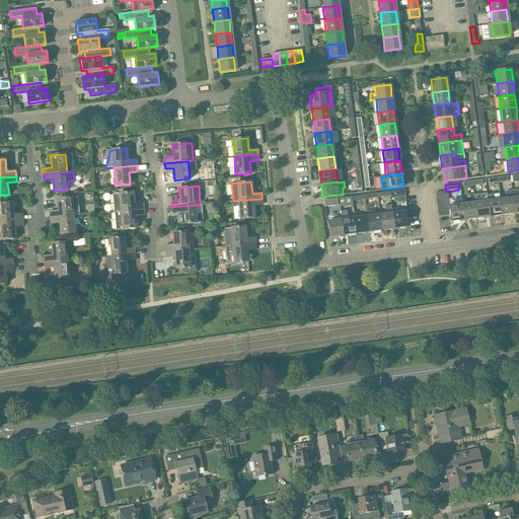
[(405,197),(404,190),(391,192),(392,199),(405,197)]
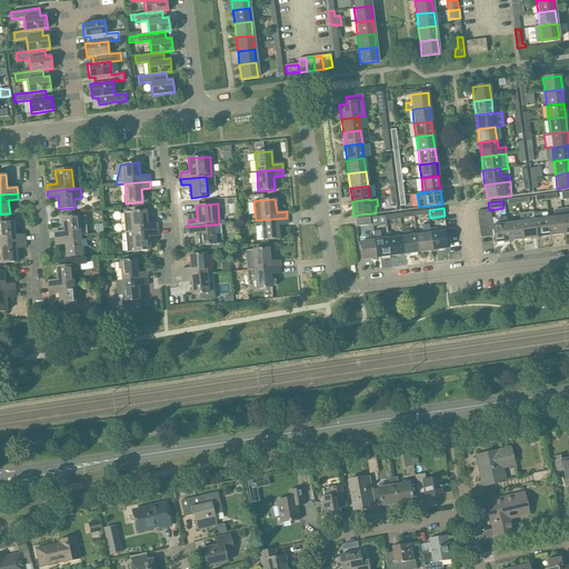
[(550,235),(563,233),(560,209),(553,209),(555,217),(548,218),(550,235)]
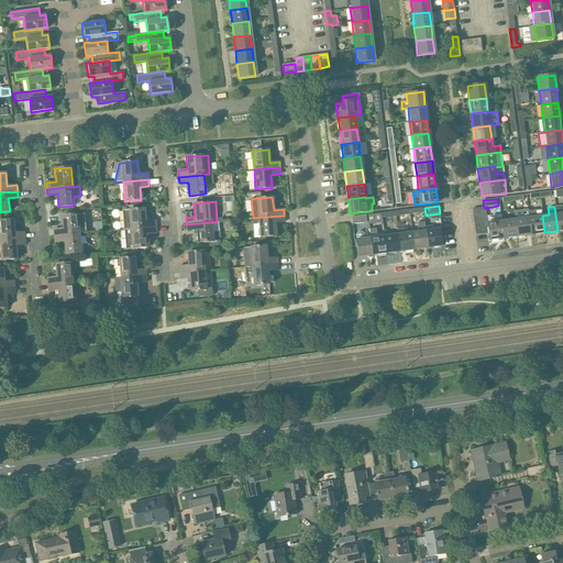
[(122,210),(124,230),(156,227),(155,220),(145,221),(144,208),(122,210)]
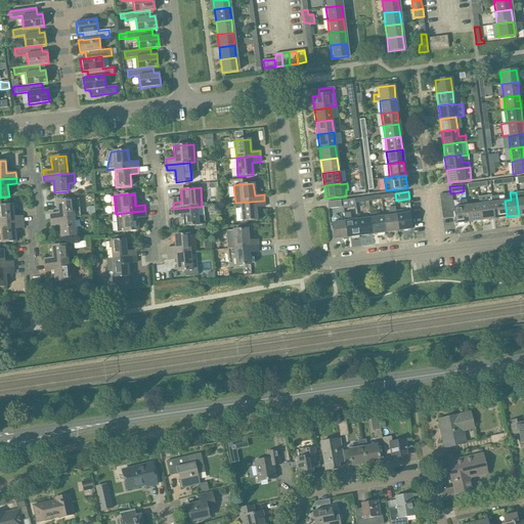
[(497,195),(491,197),(492,203),(491,203),(493,218),(507,216),(505,201),(498,202),(497,195)]
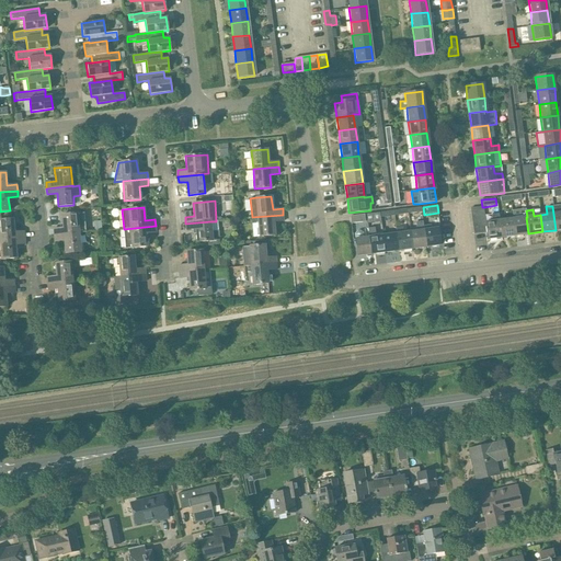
[(54,229),(55,235),(80,232),(80,233),(86,232),(84,214),(78,215),(78,214),(63,215),(64,228),(54,229)]
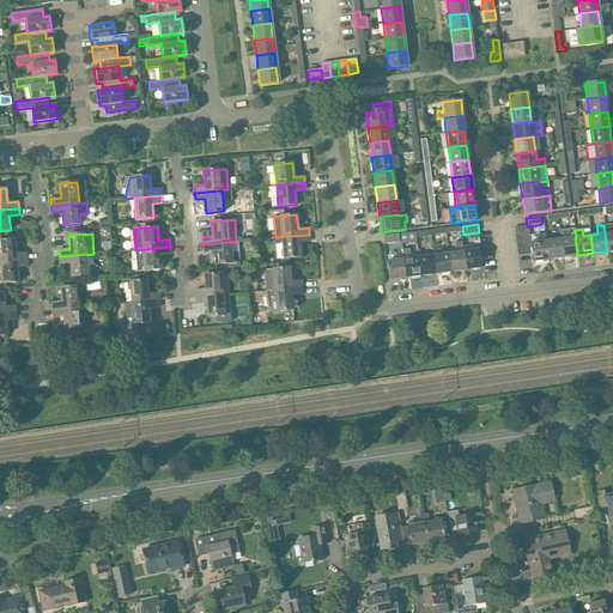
[(530,243),(530,248),(532,255),(533,261),(548,259),(546,241),(545,234),(538,235),(539,242),(530,243)]
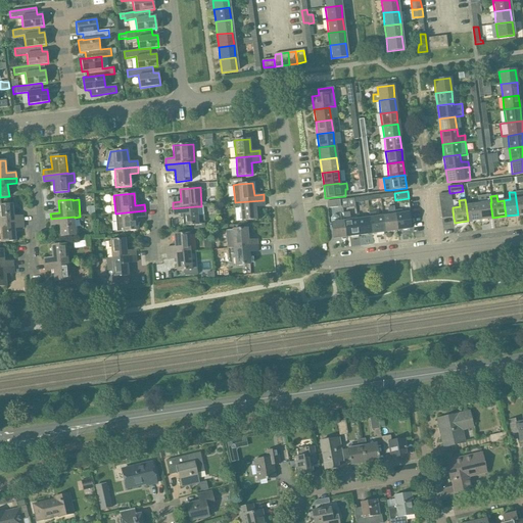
[(265,205),(264,200),(235,202),(235,208),(240,208),(241,221),(256,219),(255,206),(265,205)]
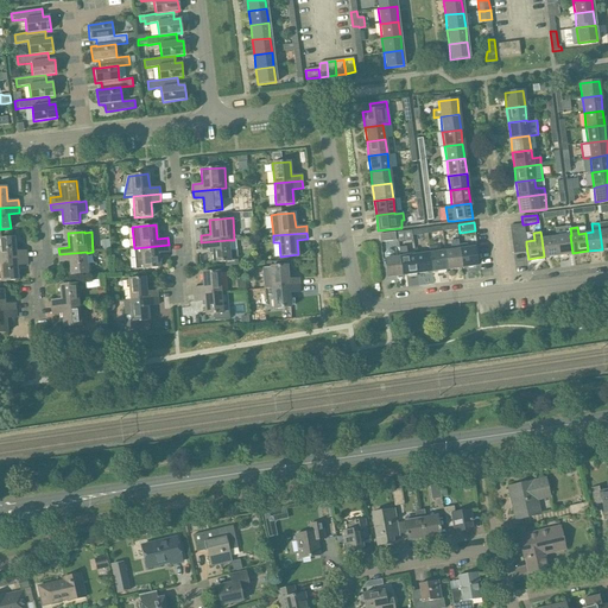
[(397,241),(396,233),(380,235),(381,244),(397,241)]
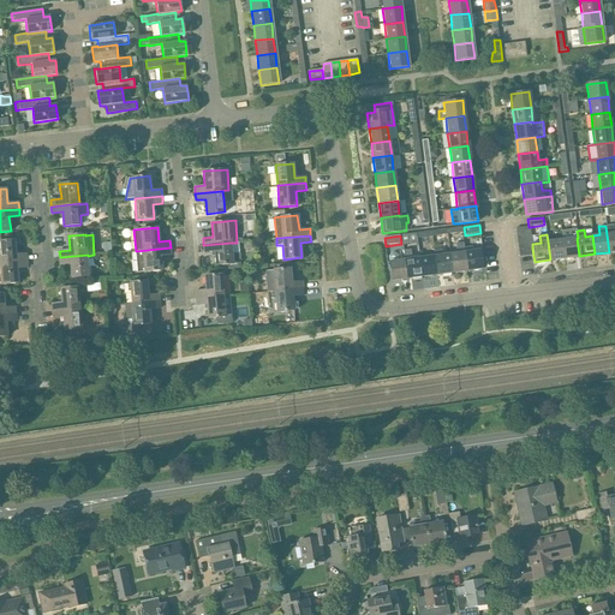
[(579,256),(577,238),(562,239),(565,258),(579,256)]
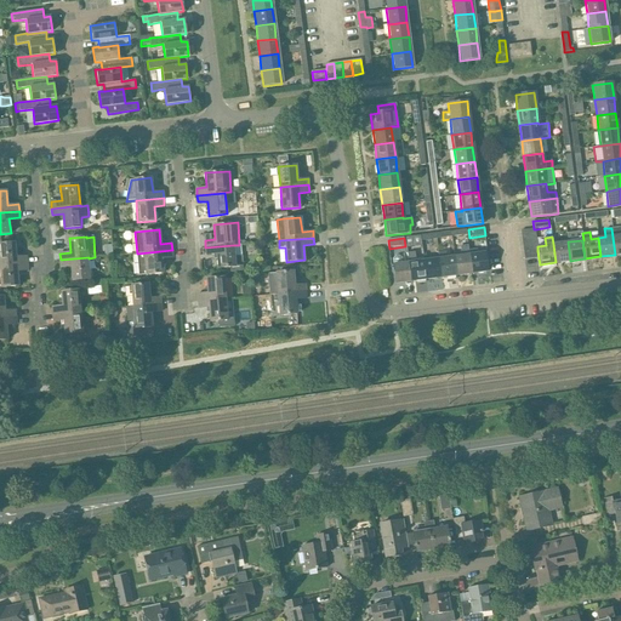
[(568,241),(553,244),(556,262),(570,261),(568,241)]
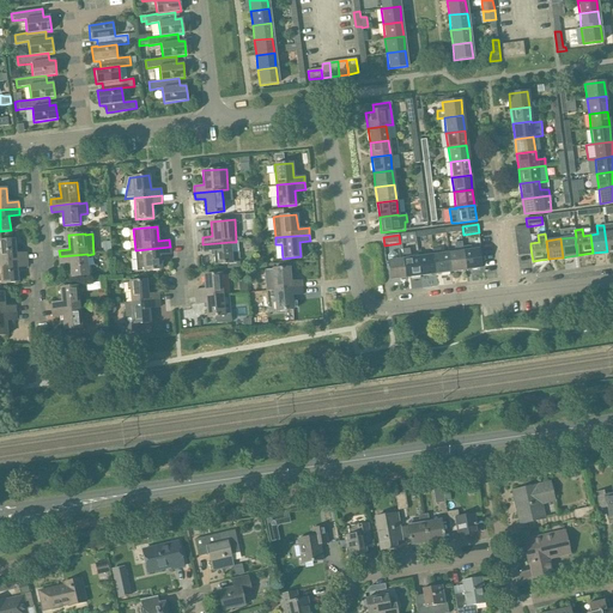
[(0,262),(28,260),(26,253),(17,254),(16,240),(0,241),(0,262)]
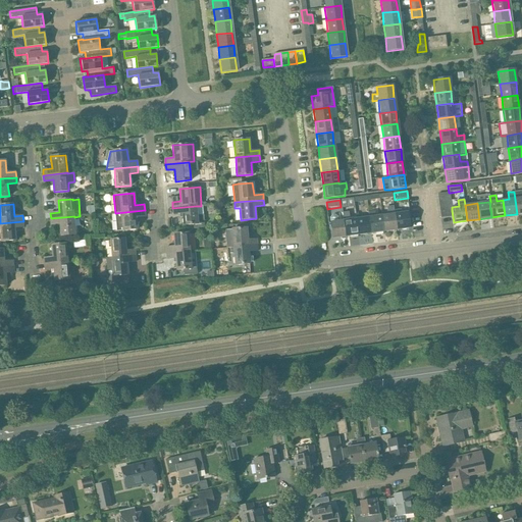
[(197,215),(196,206),(172,208),(173,213),(181,213),(183,225),(204,223),(203,215),(197,215)]
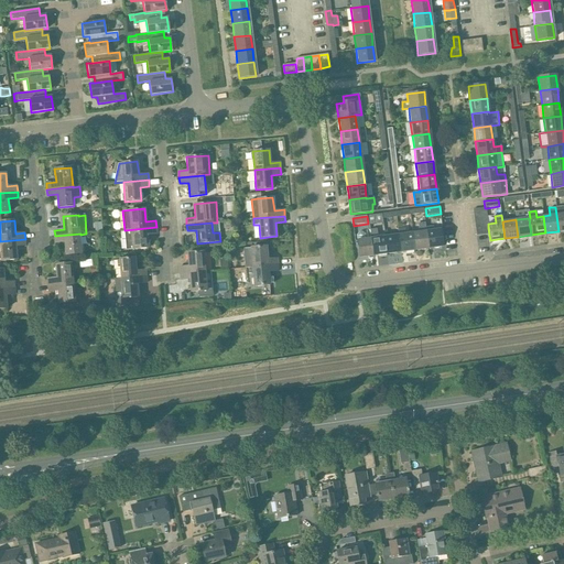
[(419,232),(412,234),(414,250),(427,248),(425,231),(426,231),(426,228),(425,223),(418,224),(419,232)]
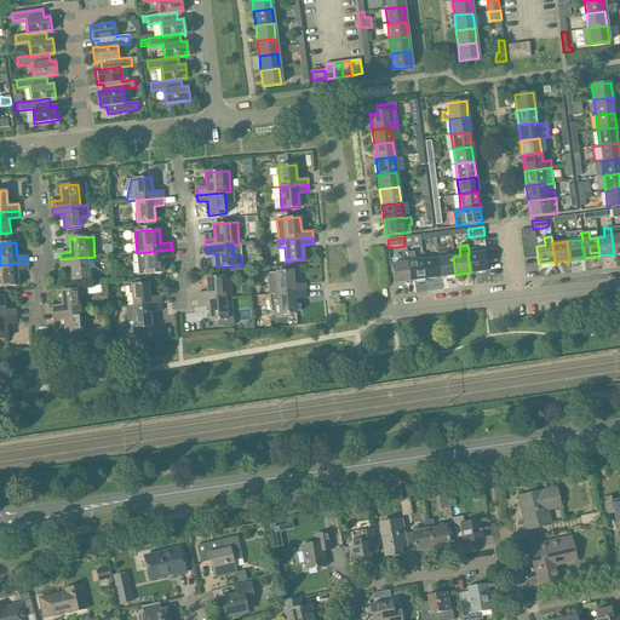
[(172,250),(137,253),(138,274),(164,271),(162,258),(172,257),(172,250)]
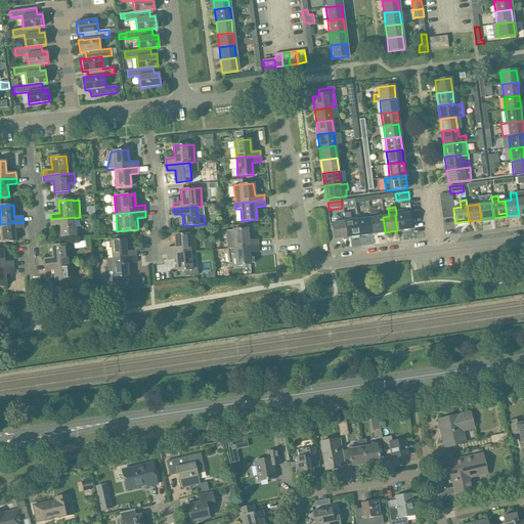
[(396,215),(395,215),(397,230),(410,229),(408,213),(403,214),(402,211),(396,212),(396,215)]
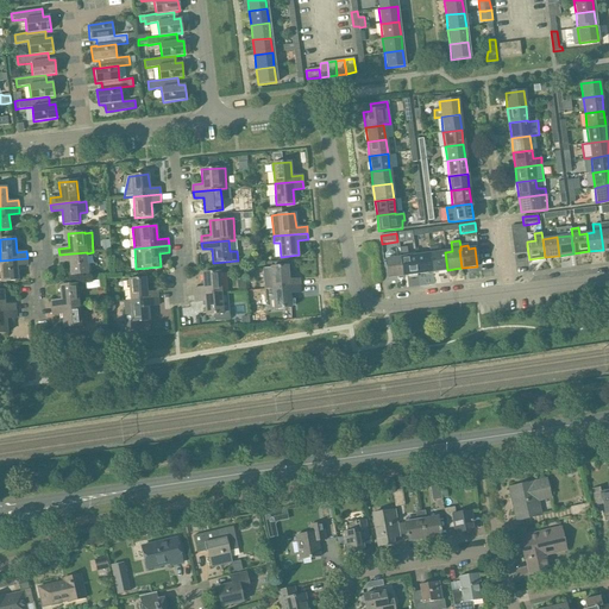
[(432,271),(447,270),(445,252),(438,252),(437,246),(431,248),(431,253),(429,253),(432,271)]
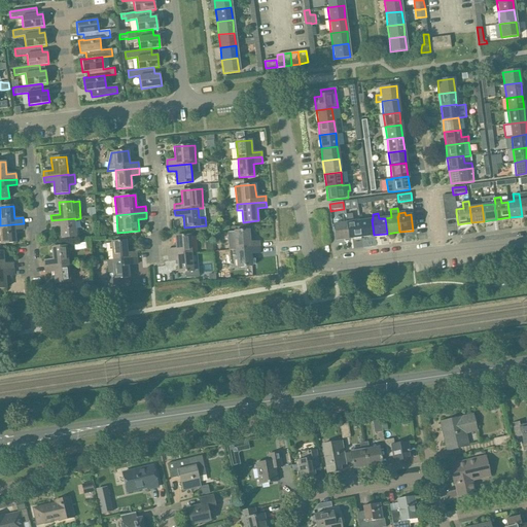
[(347,222),(349,239),(361,237),(359,221),(360,221),(359,219),(353,219),(352,214),(346,214),(347,222)]
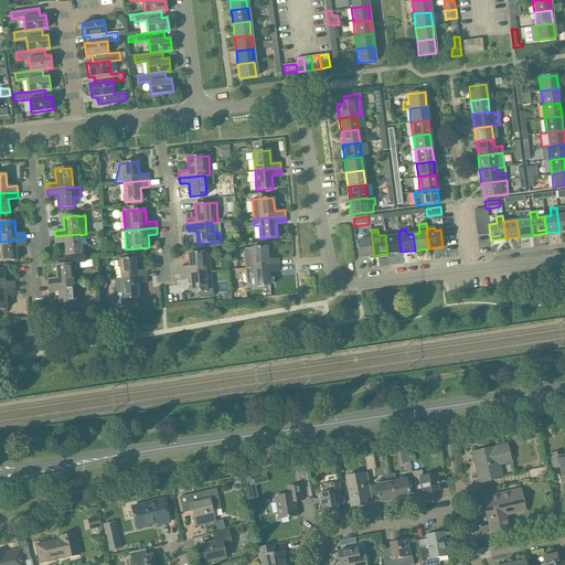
[(359,241),(358,241),(360,257),(374,256),(372,238),(366,240),(366,235),(363,233),(360,233),(358,236),(359,241)]
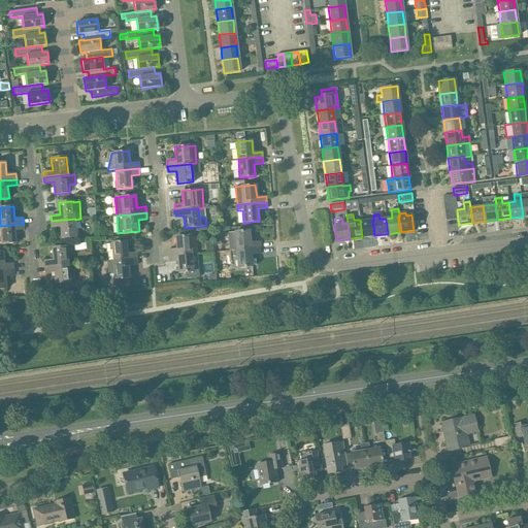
[(75,219),(52,221),(52,227),(61,226),(62,238),(76,237),(75,220),(75,219)]
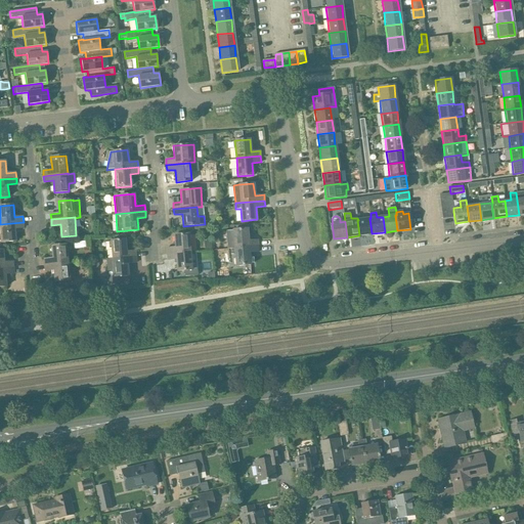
[(369,218),(358,220),(357,220),(359,235),(372,233),(369,218)]
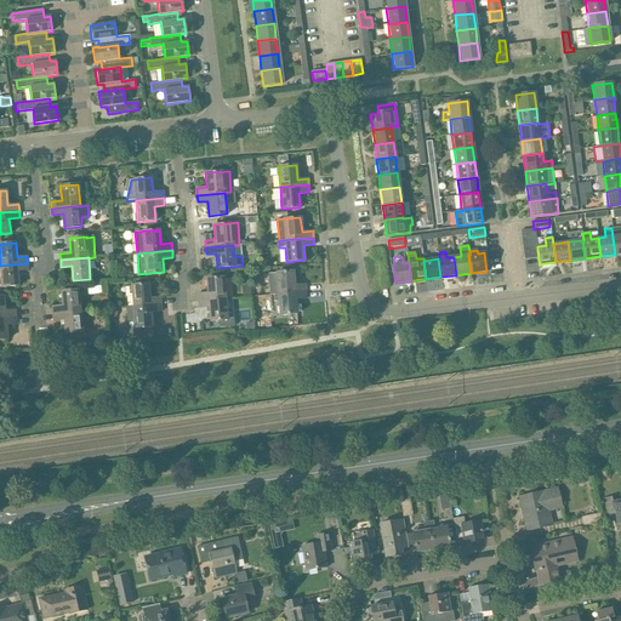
[(28,263),(0,266),(0,273),(1,286),(20,285),(18,271),(28,269),(28,263)]
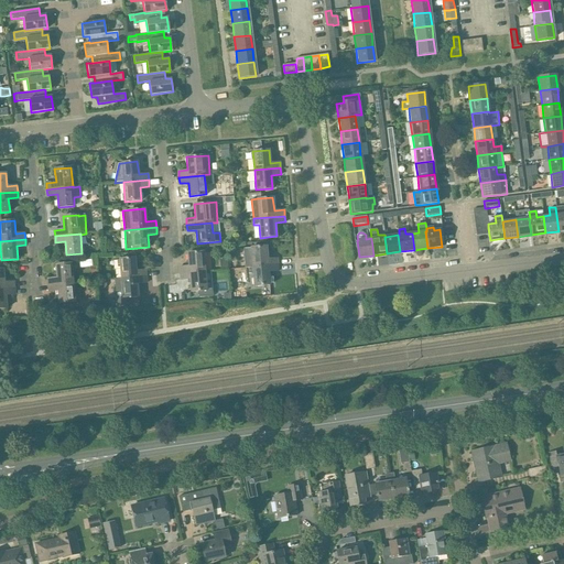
[(245,269),(252,268),(252,267),(278,264),(278,258),(268,259),(267,246),(250,247),(242,248),(245,269)]
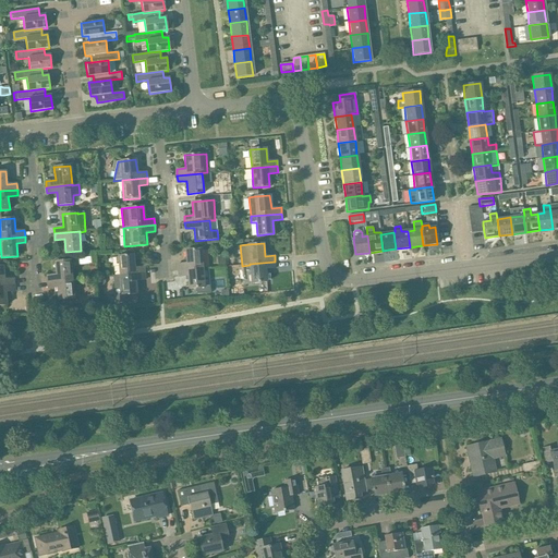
[(178,270),(203,269),(201,249),(185,251),(186,263),(178,264),(178,270)]
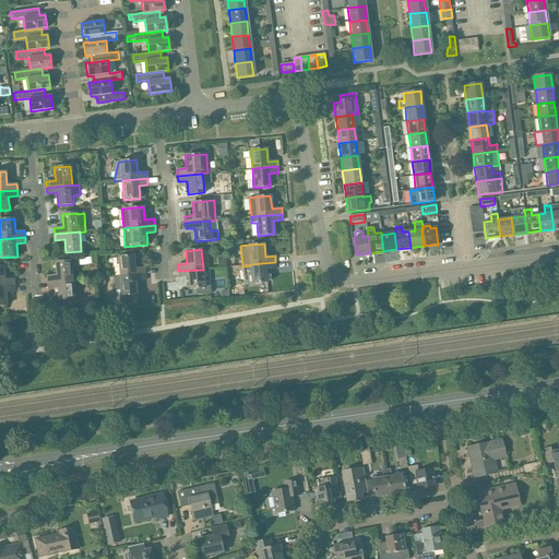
[(120,275),(145,273),(145,268),(135,269),(134,256),(118,257),(120,275)]
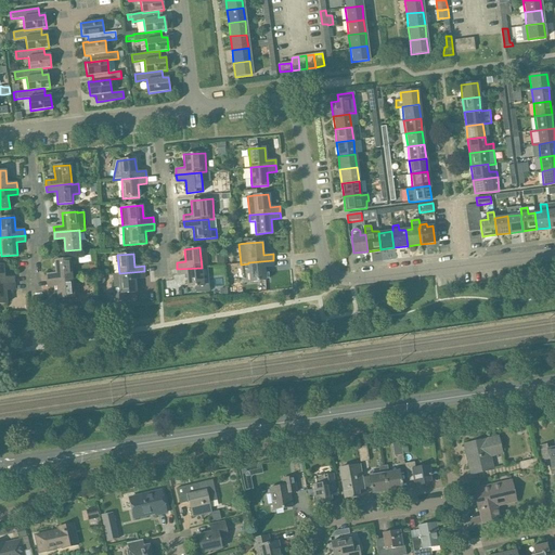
[(47,274),(47,281),(73,279),(71,259),(55,260),(56,273),(47,274)]
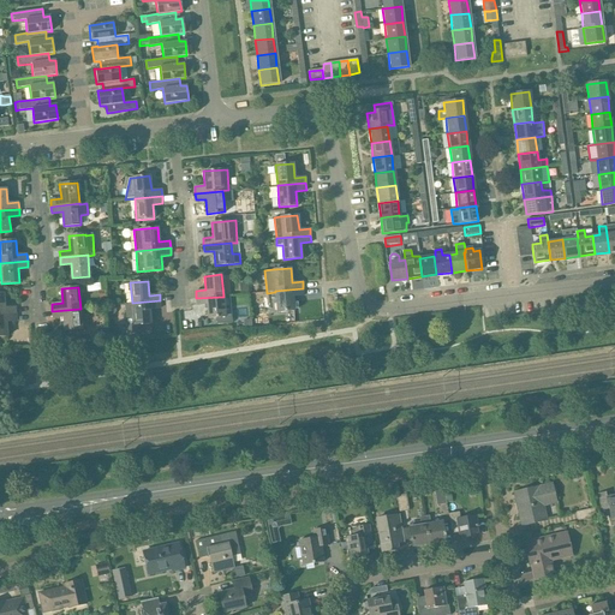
[(275,291),(275,292),(278,312),(294,310),(293,297),(304,296),(303,288),(275,291)]
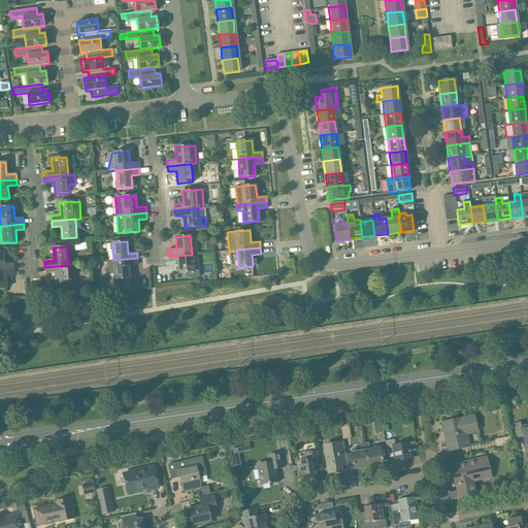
[(0,270),(14,269),(13,264),(13,263),(4,264),(3,252),(0,252),(0,270)]
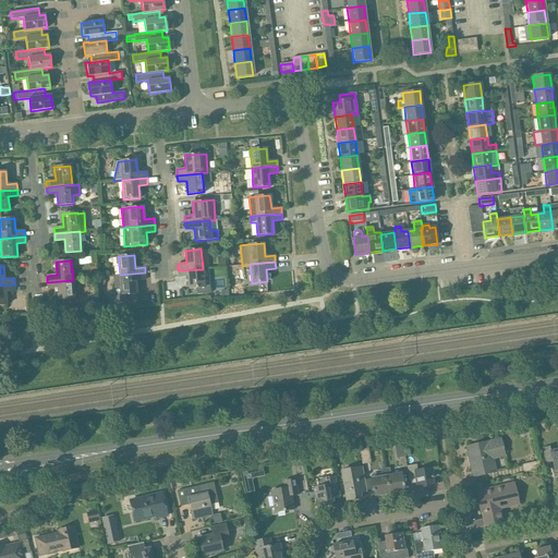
[(203,269),(178,270),(179,277),(187,276),(189,289),(205,287),(203,269)]
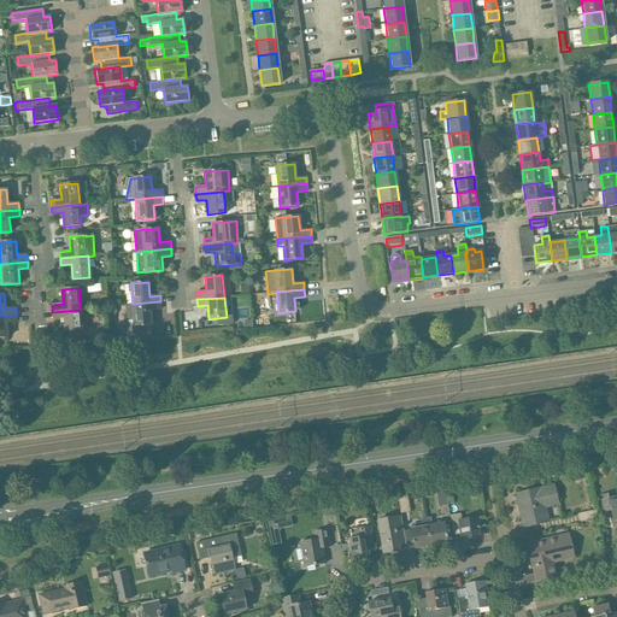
[(162,309),(160,301),(133,304),(133,305),(125,306),(125,313),(123,316),(124,323),(127,325),(128,335),(144,334),(142,324),(152,324),(151,310),(162,309)]
